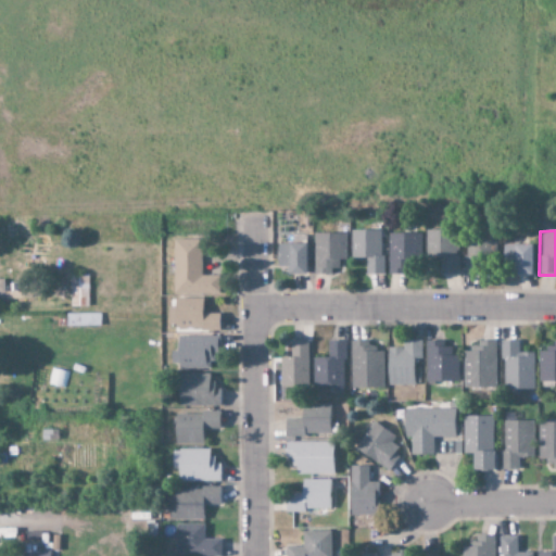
[(350,258),(365,258),(365,276),(380,276),(381,231),(351,231),(350,258)]
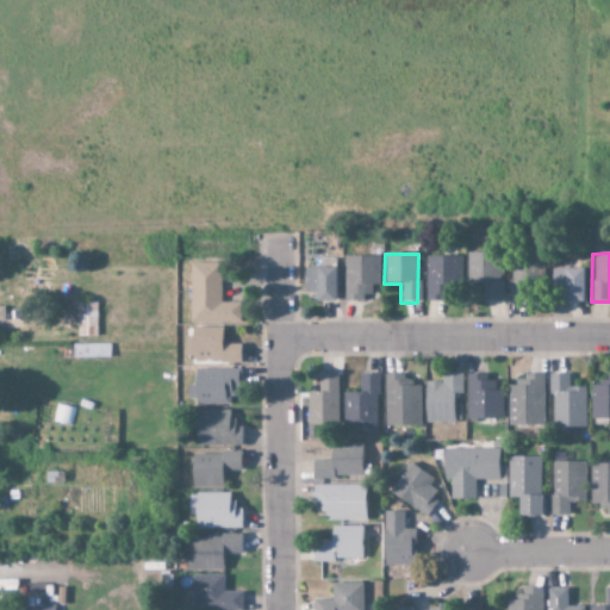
[(484,302),(500,302),(500,254),(467,255),(467,285),(484,284),(484,302)]
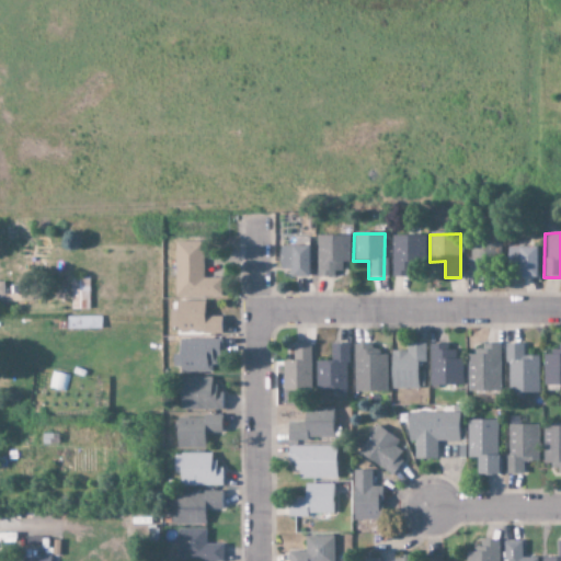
[(425,237),(391,236),(390,277),(411,278),(411,266),(424,267),(425,237)]
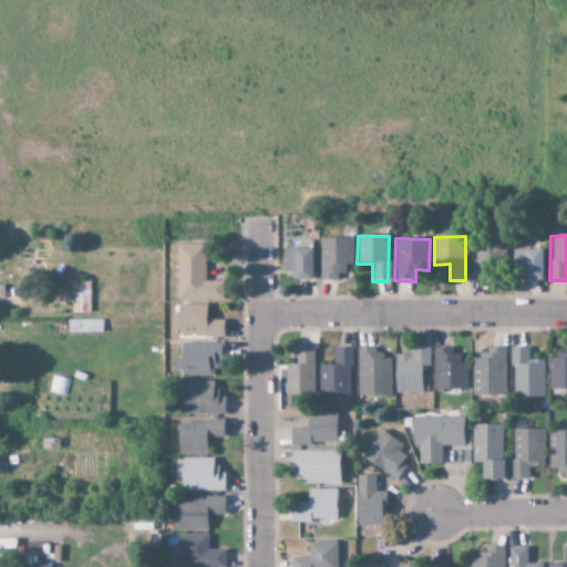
[(352,239),(319,239),(319,279),(344,279),(344,266),(352,266),(352,239)]
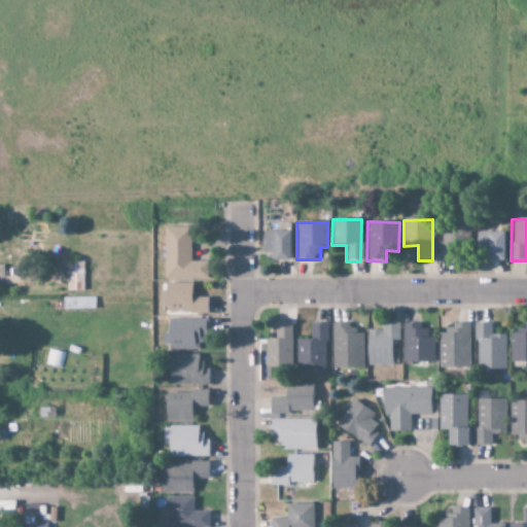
[(469,222),(440,223),(441,253),(470,252),(469,222)]
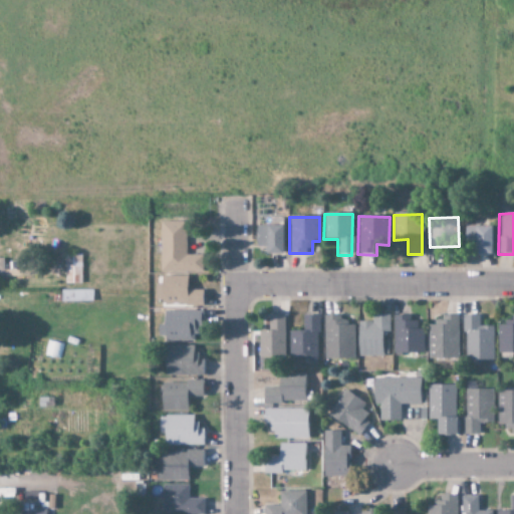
[(160,272),(202,272),(202,256),(186,256),(186,223),(160,223),(160,272)]
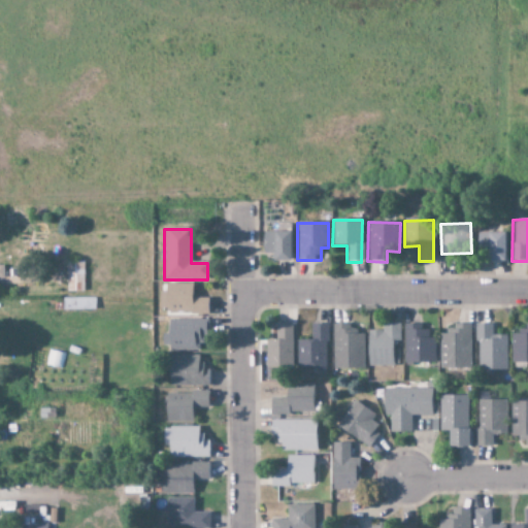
[(262,255),(273,255),(273,262),(290,262),(290,233),(263,233),(262,255)]
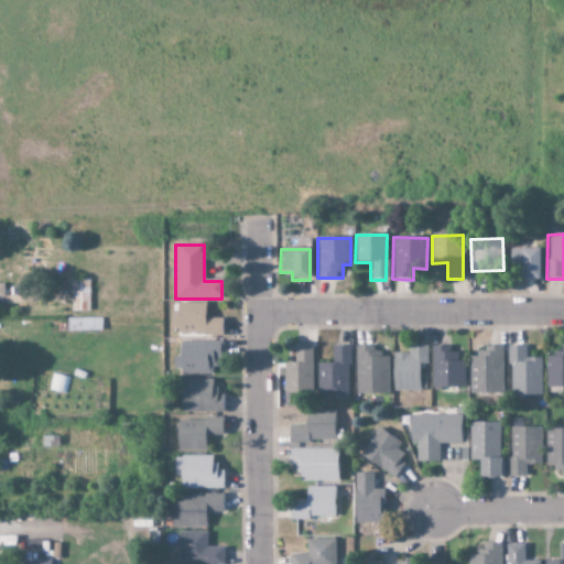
[(540,250),(510,249),(510,269),(521,269),(521,279),(539,280),(540,250)]
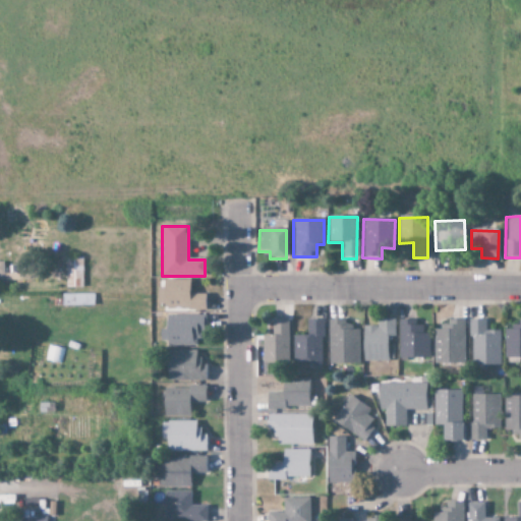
[(189,280),(163,281),(163,310),(205,309),(205,295),(189,295),(189,280)]
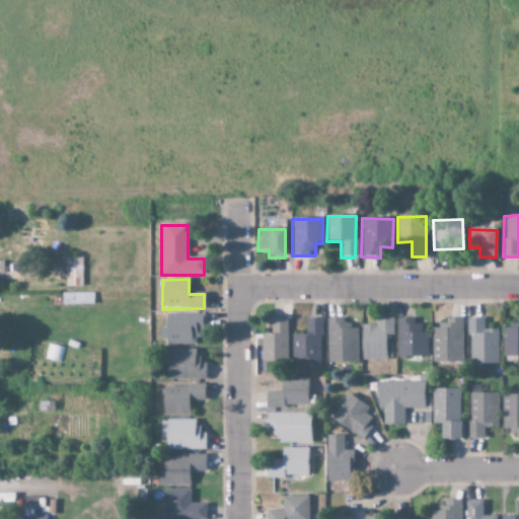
[(198,344),(198,315),(165,314),(165,327),(159,327),(159,344),(198,344)]
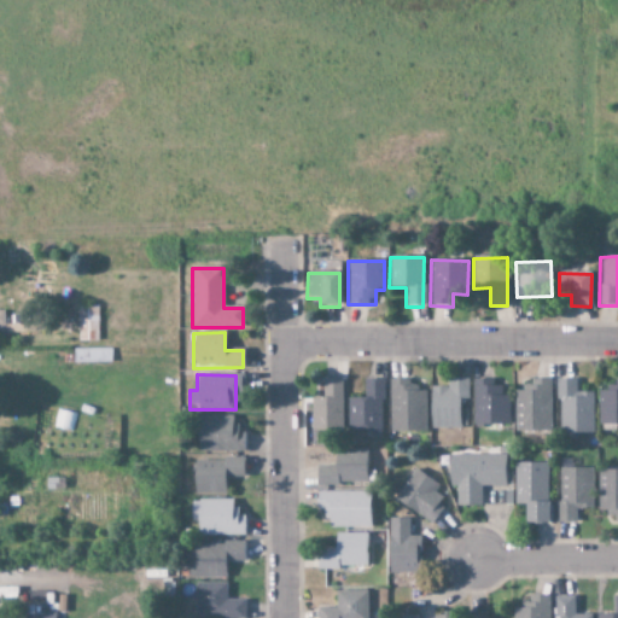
[(514,431),(551,430),(549,377),(529,378),(529,389),(513,389),(514,431)]
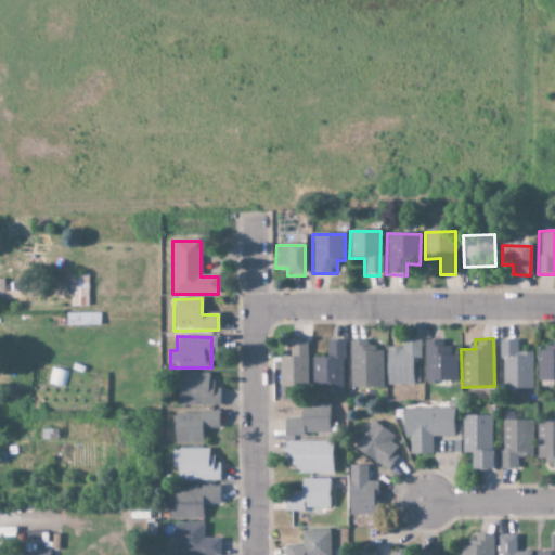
[(307,386),(307,340),(288,339),(288,357),(279,357),(279,386),(307,386)]
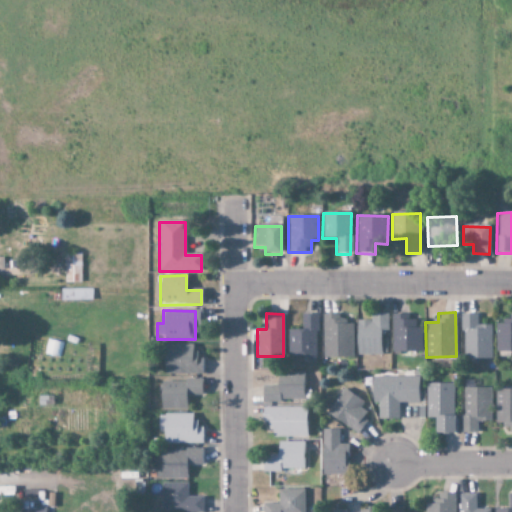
[(352,321),(338,321),(338,313),(322,314),(323,357),(352,357),(352,321)]
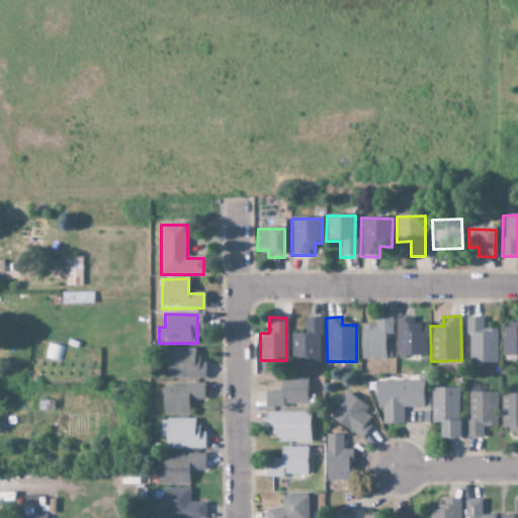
[(360,324),(361,360),(384,359),(384,335),(392,335),(392,317),(374,318),(374,324),(360,324)]
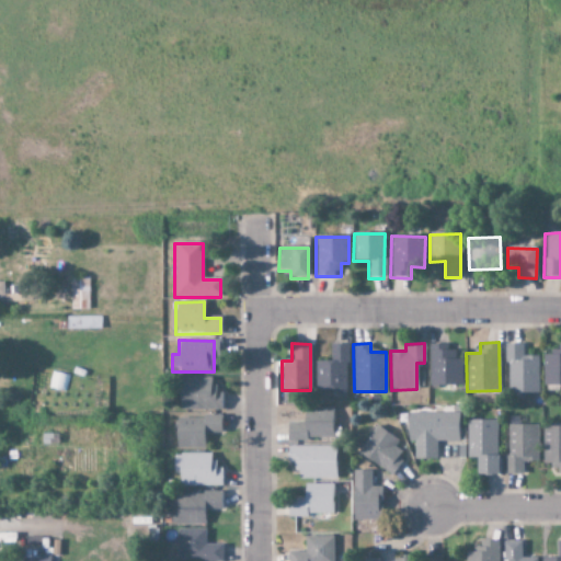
[(522,343),(506,343),(505,392),(537,392),(538,356),(522,355),(522,343)]
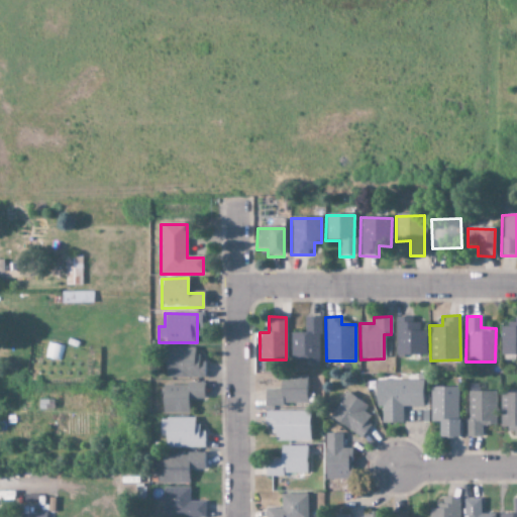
[(515,326),(500,326),(499,354),(516,354),(516,316),(515,316),(515,326)]
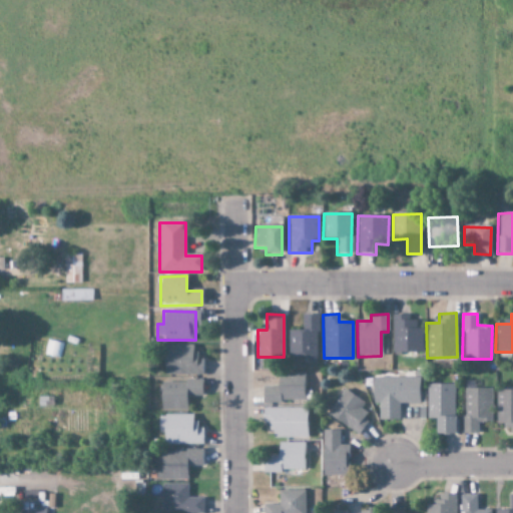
[(288,330),(289,356),(308,356),(308,362),(317,361),(317,315),(302,315),(302,330),(288,330)]
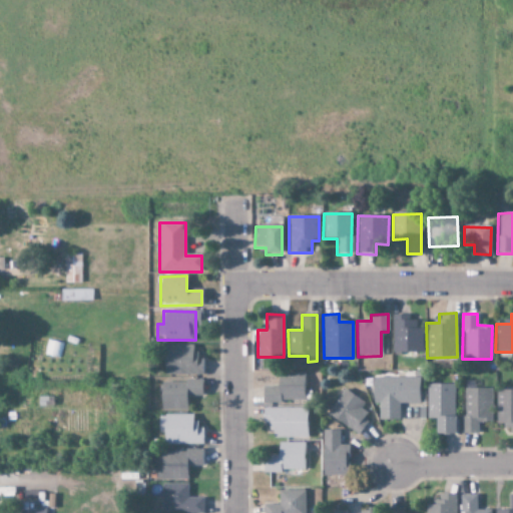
[(392,317),(392,352),(422,352),(421,328),(415,328),(415,316),(392,317)]
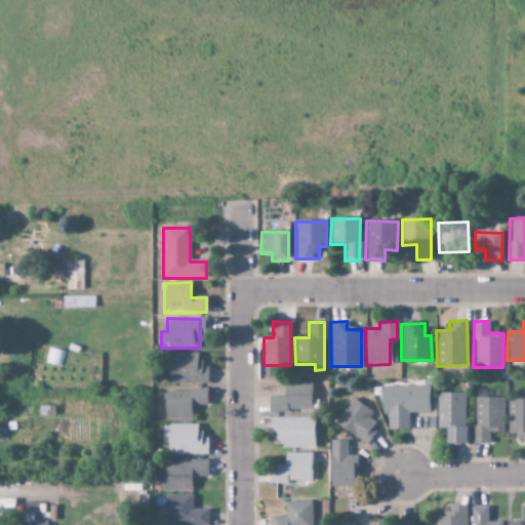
[(167,384),(205,384),(205,360),(197,360),(197,353),(167,354),(167,384)]
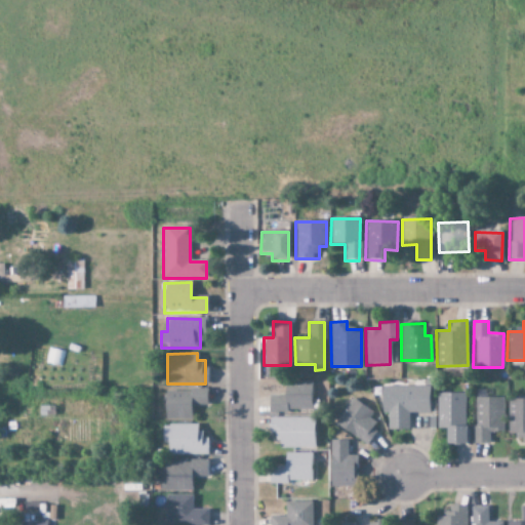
[(284,396),(269,396),(269,411),(311,412),(311,382),(285,382),(284,396)]
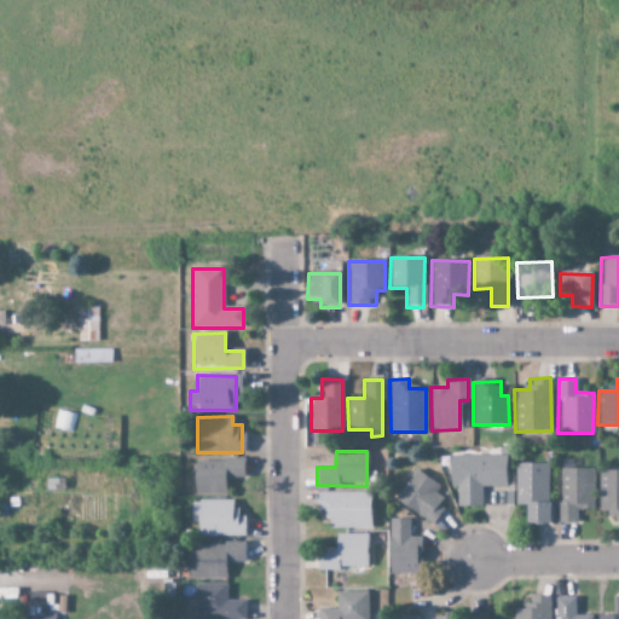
[(505,455),(449,456),(450,487),(456,487),(457,507),(481,507),(480,486),(505,486),(505,455)]
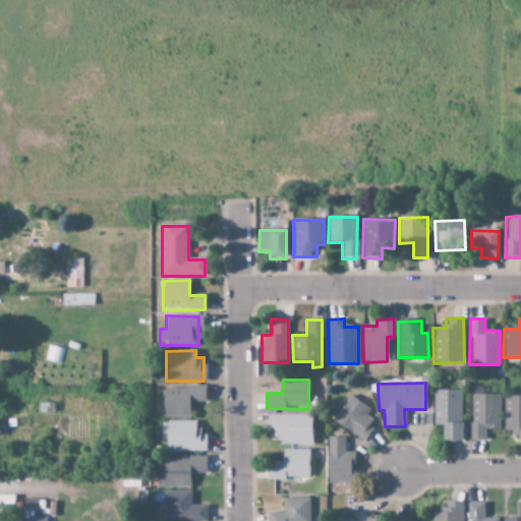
[(163,388),(164,416),(190,416),(189,402),(206,402),(206,387),(163,388)]
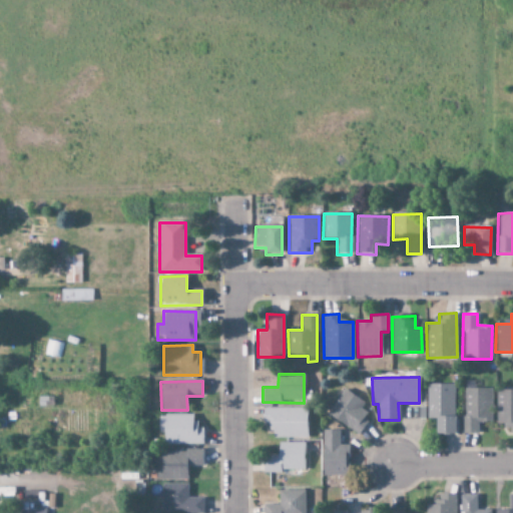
[(456,433),(455,384),(426,384),(427,419),(436,419),(436,434),(456,433)]
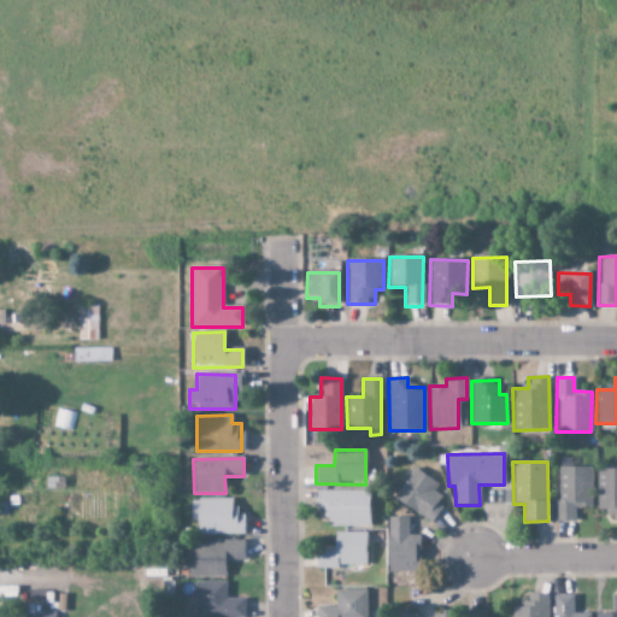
[(591,468),(557,466),(557,521),(576,521),(576,507),(591,509),(591,468)]
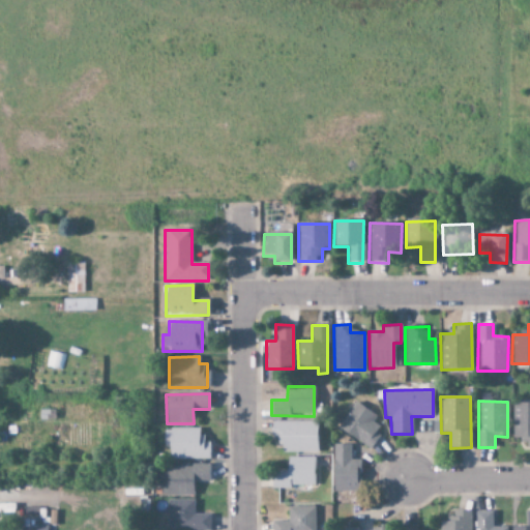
[(381,428),(373,422),(377,414),(353,402),(337,431),(370,447),(381,428)]
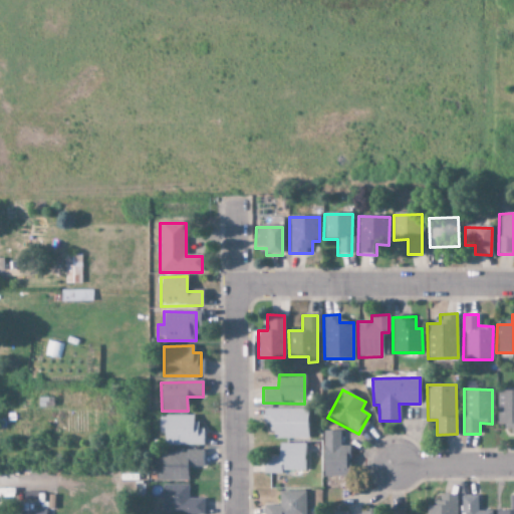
[(513,390),(498,390),(497,427),(513,427),(513,390)]
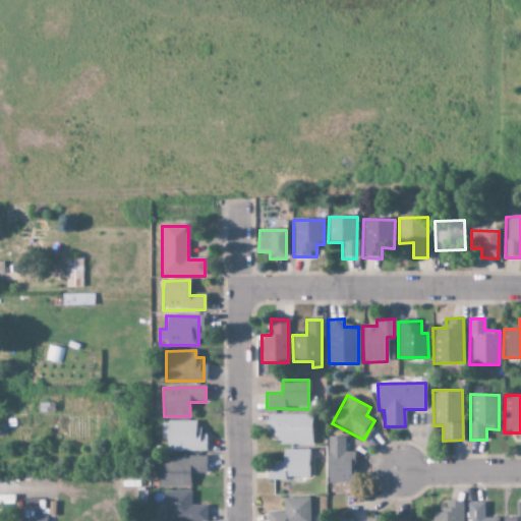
[(311,445),(311,414),(267,415),(267,431),(275,431),(275,446),(311,445)]
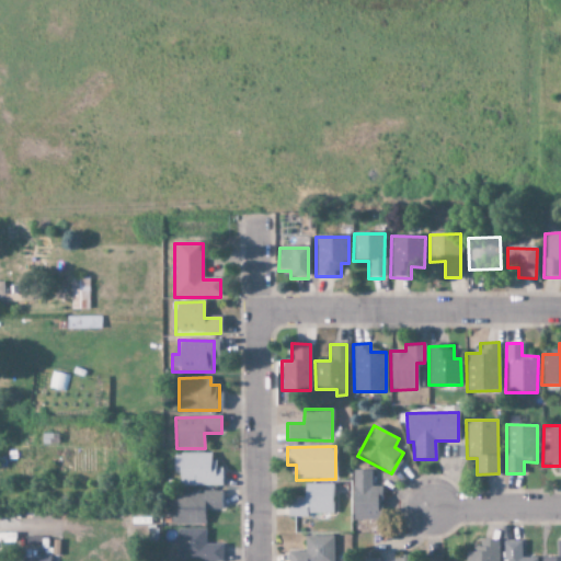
[(213,454),(173,454),(173,474),(179,474),(180,487),(221,485),(221,468),(213,468),(213,454)]
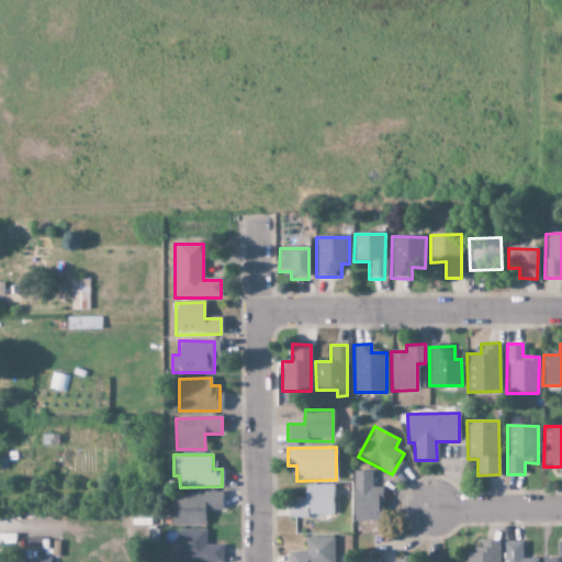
[(352,520),(380,521),(380,489),(371,489),(371,471),(353,471),(352,520)]
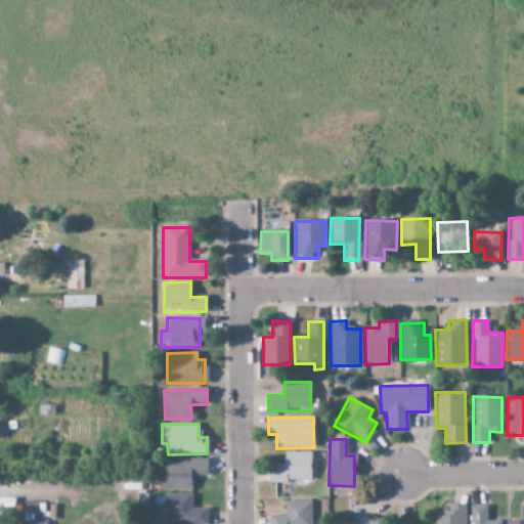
[(309,452),(284,452),(284,467),(268,467),(268,481),(310,480),(309,452)]
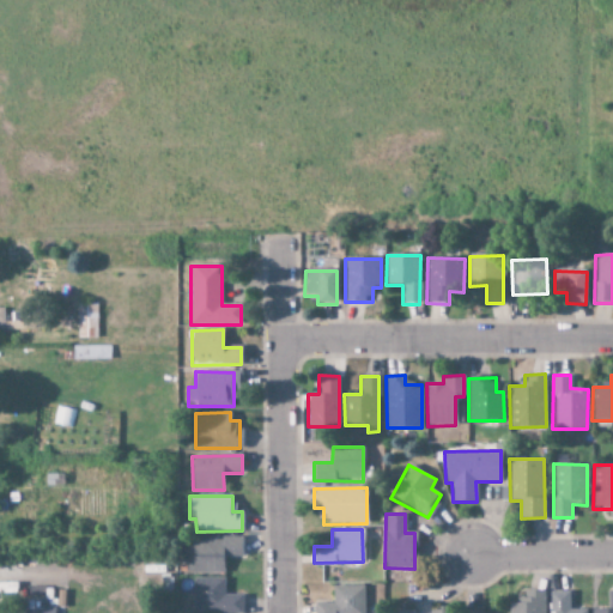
[(223,572),(223,557),(241,557),(242,539),(187,539),(187,572),(223,572)]
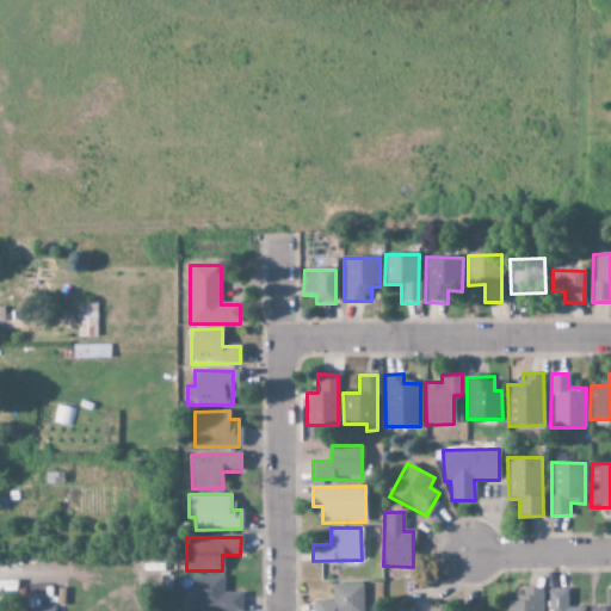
[(192,576),(192,610),(195,610),(241,610),(240,593),(223,593),(223,576),(192,576)]
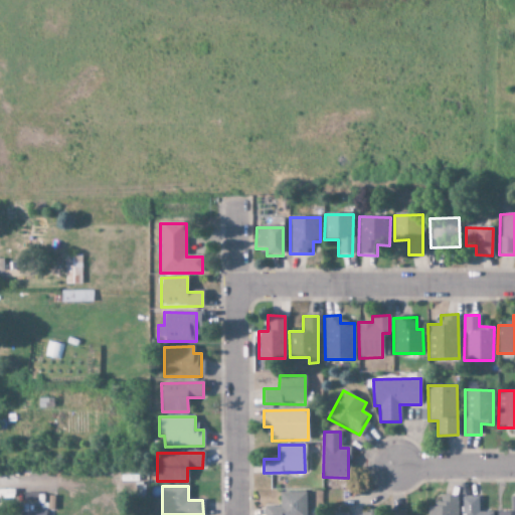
[(264,506),(263,514),(305,514),(305,493),(280,492),(279,506),(264,506)]
